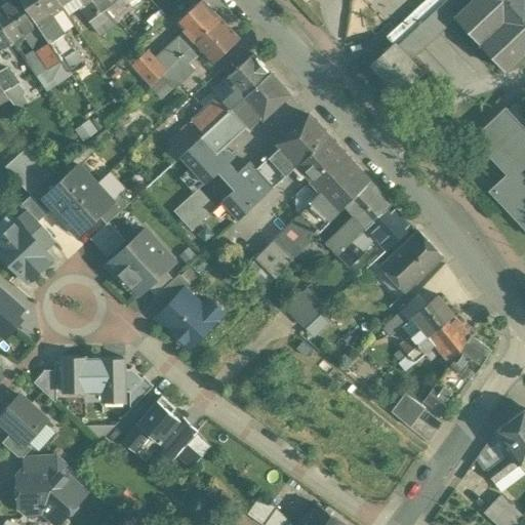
[(22,0),(9,0),(0,6),(0,21),(13,41),(23,35),(38,24),(22,0)]
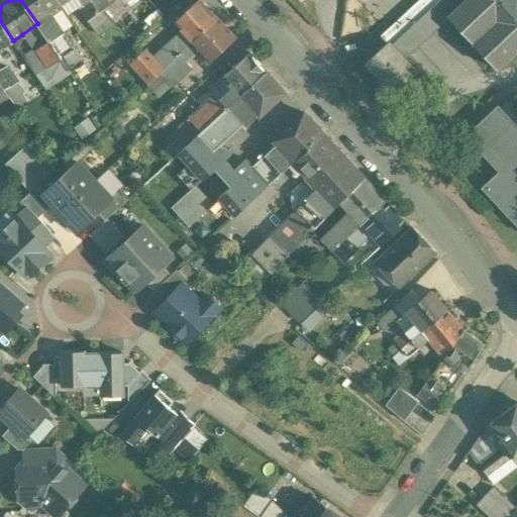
[(58,0),(21,0),(37,23),(50,14),(63,7),(61,4),(58,0)]
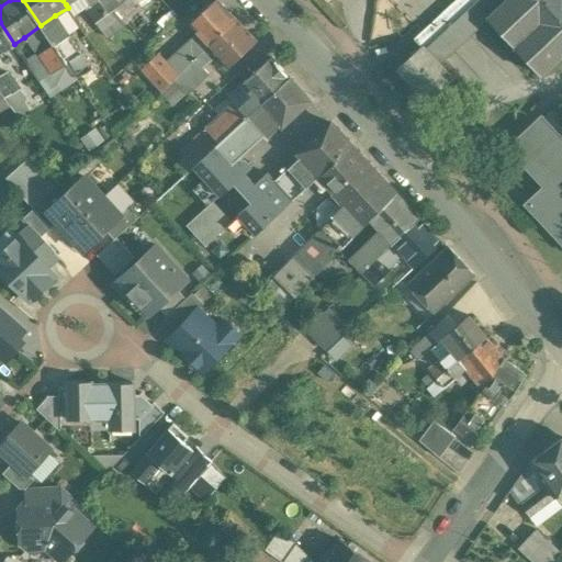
[(99,0),(98,0),(86,9),(96,22),(109,12),(99,0)]
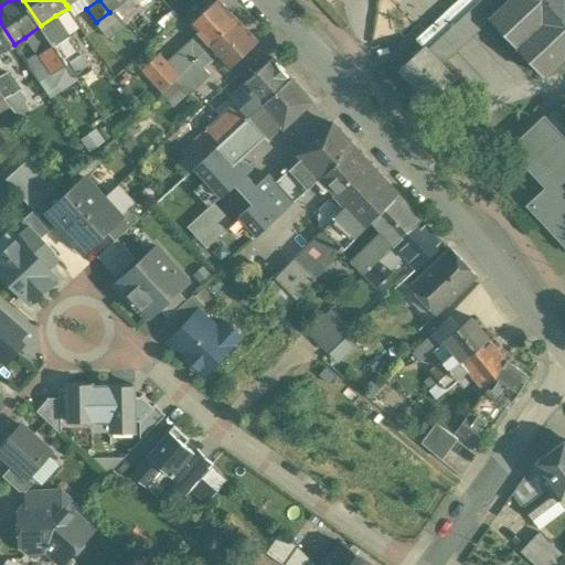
[(118,0),(99,0),(109,12),(114,9),(120,3),(118,0)]
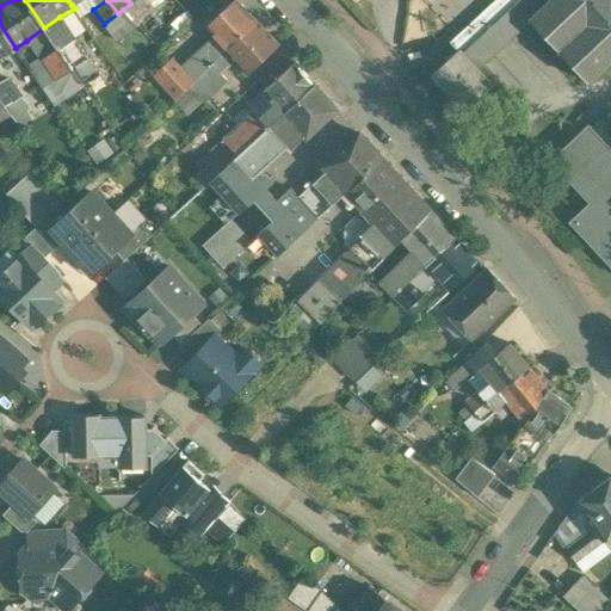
[(236,0),(234,0),(207,26),(215,35),(228,49),(258,23),(258,22),(236,0)]
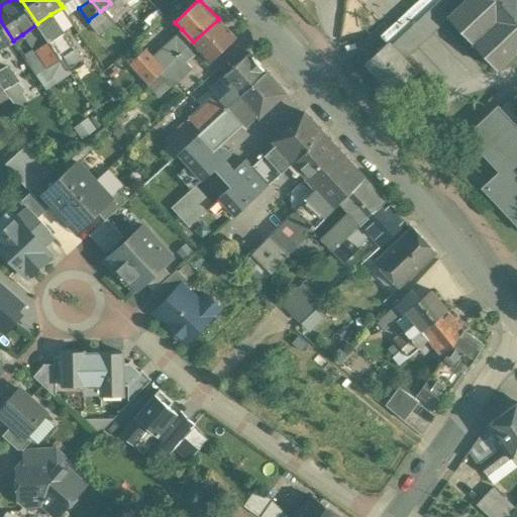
[(516,0),(439,0),(420,17),(433,31),(448,17),(496,69),(516,48),(516,0)]
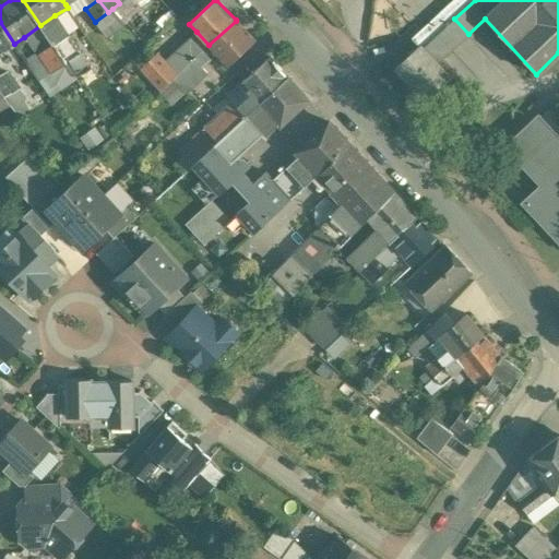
[(108,12),(95,22),(103,32),(121,18),(113,9),(108,12)]
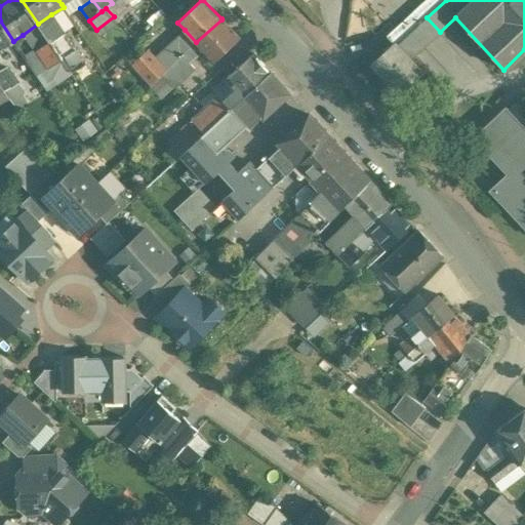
[(76,50),(51,14),(38,24),(50,41),(62,59),(76,50)]
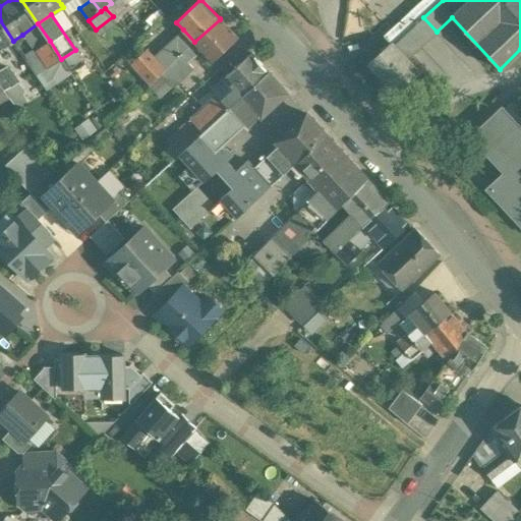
[(165,69),(160,74),(161,74),(172,88),(192,68),(188,63),(200,52),(211,63),(238,39),(220,19),(194,42),(165,69)]
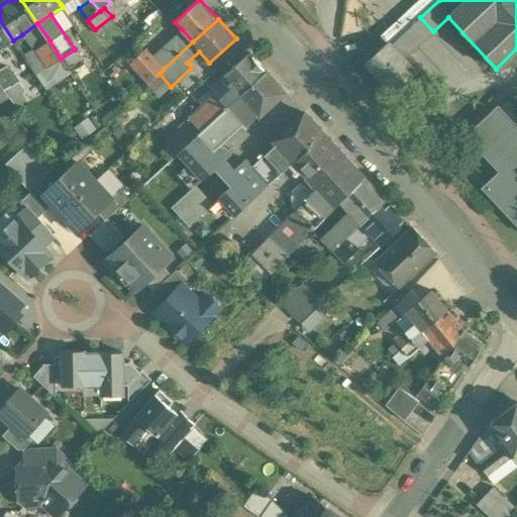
[(0,20),(0,46),(13,40),(0,20)]
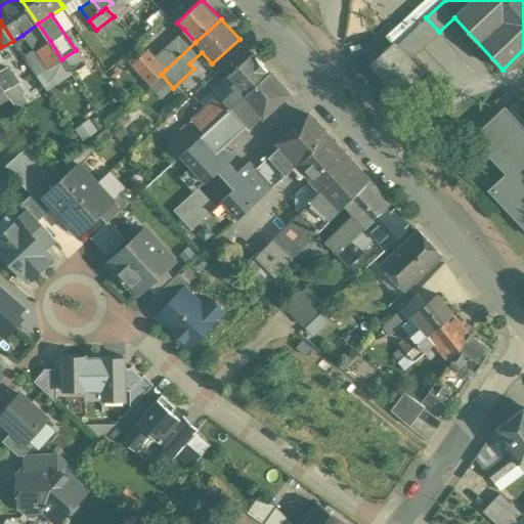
[(23,35),(34,51),(36,50),(50,41),(38,24),(23,35)]
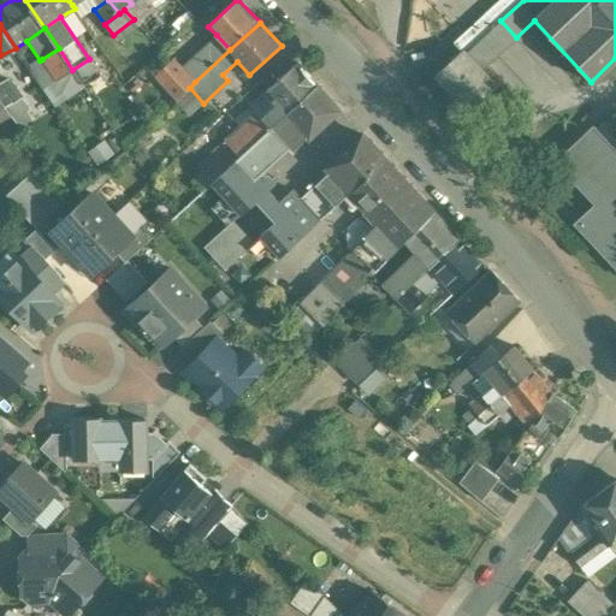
[(211,42),(183,67),(195,82),(230,49),(217,35),(217,42),(211,42)]
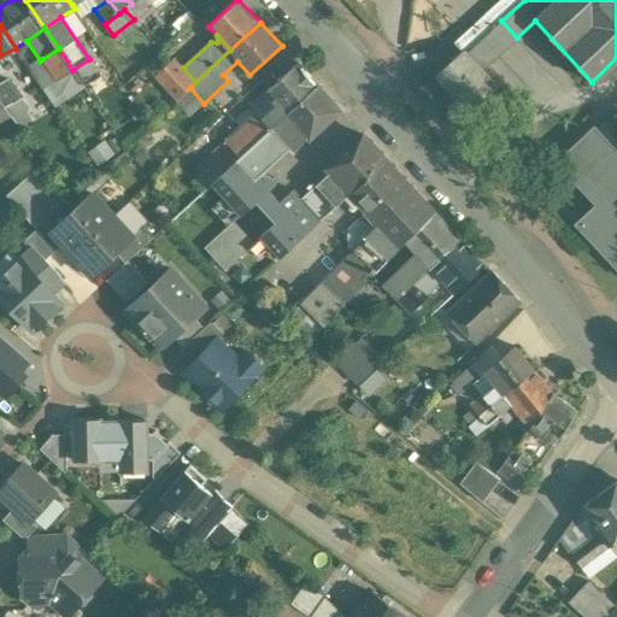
[(59,48),(42,59),(57,81),(72,70),(59,48)]
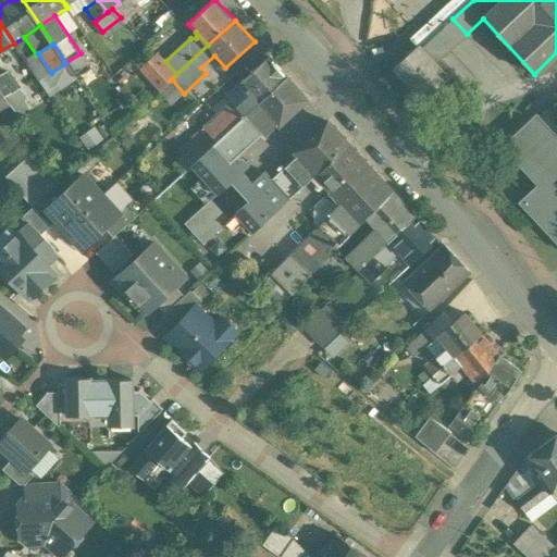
[(447,77),(419,47),(395,69),(424,99),(447,77)]
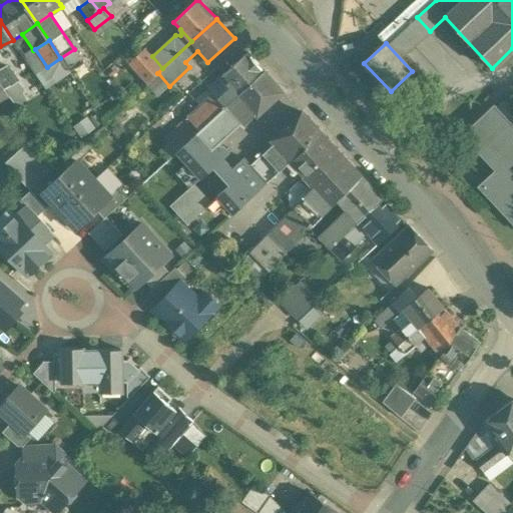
[(144,48),(130,62),(148,82),(158,73),(157,73),(162,68),(152,56),(144,48)]
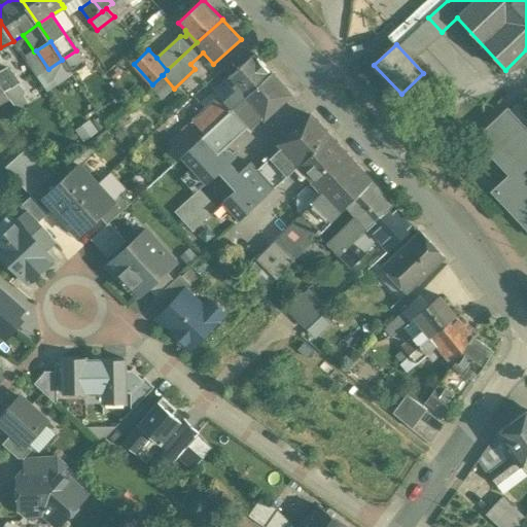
[(48,69),(36,50),(34,51),(25,58),(37,76),(48,69)]
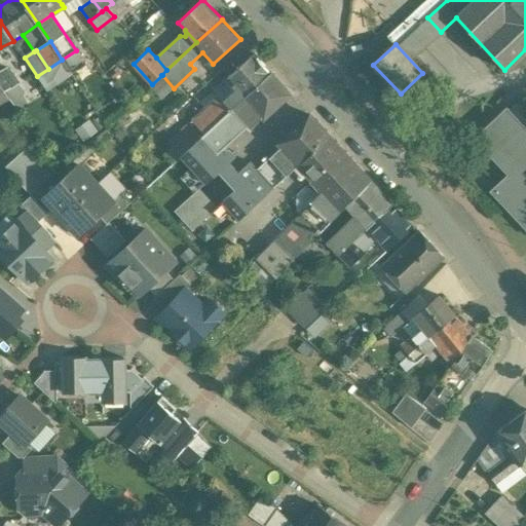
[(76,50),(62,60),(68,69),(82,60),(76,50)]
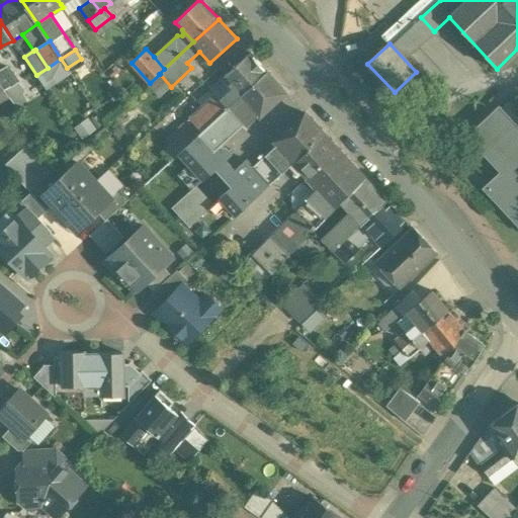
[(250,54),(224,78),(197,102),(201,106),(216,93),(221,99),(221,100),(228,108),(229,107),(267,72),(250,54)]
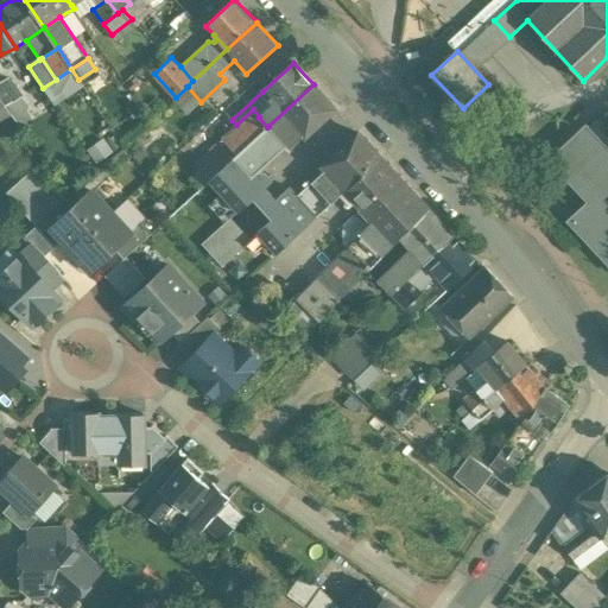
[(20,96),(21,96),(7,77),(0,81),(0,99),(5,106),(20,96)]
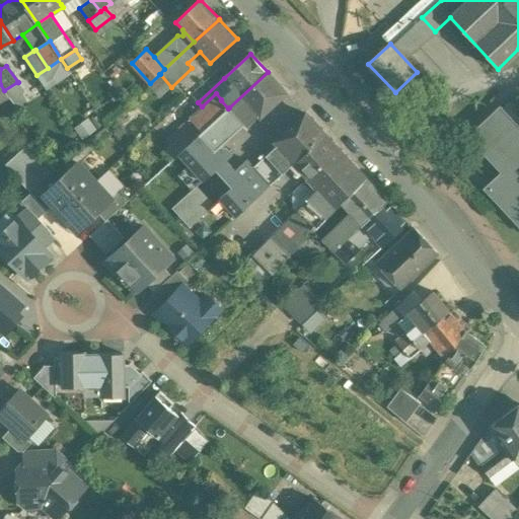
[(268,72),(229,107),(237,117),(248,105),(260,119),(288,93),(268,72)]
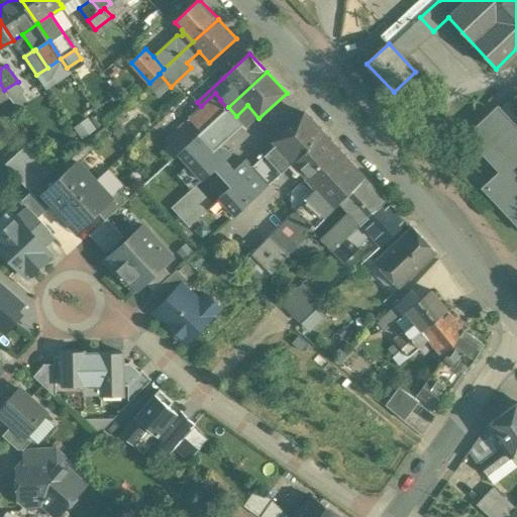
[(23,93),(17,82),(4,90),(10,98),(17,107),(26,102),(22,94),(23,93)]
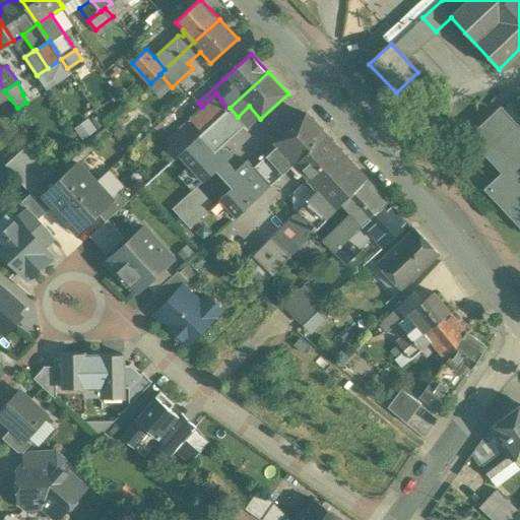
[(0,103),(10,99),(4,90),(0,84),(0,103)]
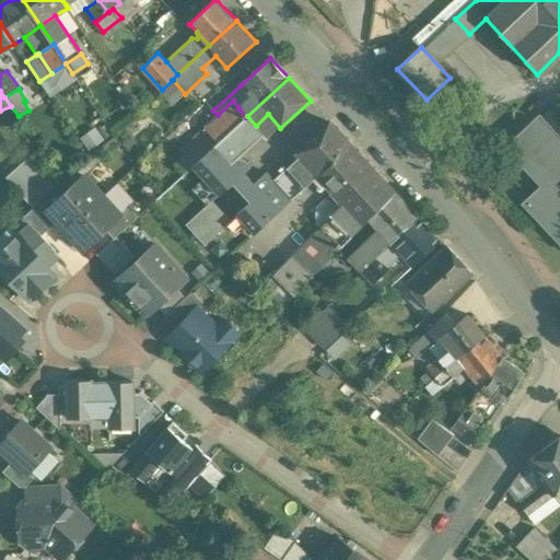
[(218,115),(205,128),(219,143),(246,117),(238,108),(238,107),(233,101),(218,115)]
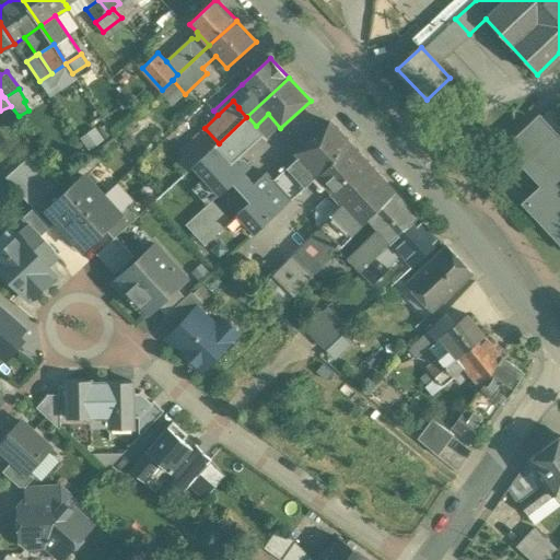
[(559,136),(539,115),(505,147),(541,186),(523,203),(559,243),(559,136)]
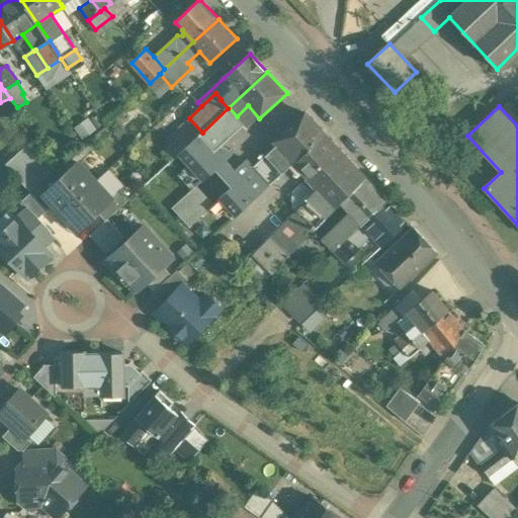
[(202,133),(198,136),(213,153),(223,145),(245,124),(237,116),(229,107),(202,133)]
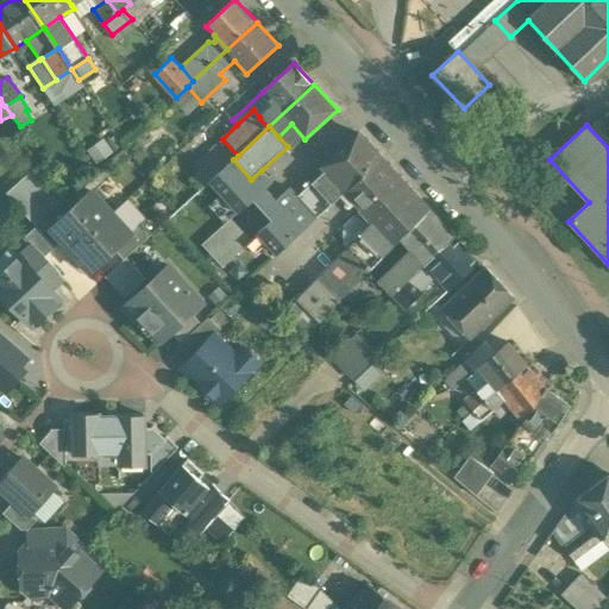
[(359,133),(322,167),(328,173),(345,192),(382,158),(359,133)]
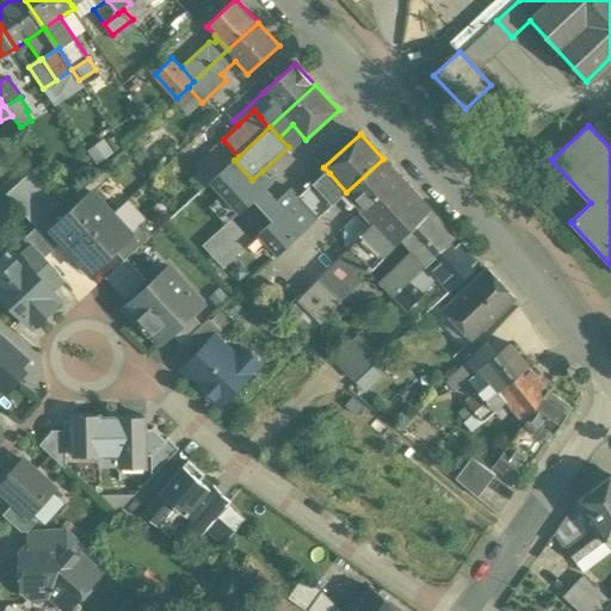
[(223,140),(198,162),(213,179),(234,160),(239,156),(223,140)]
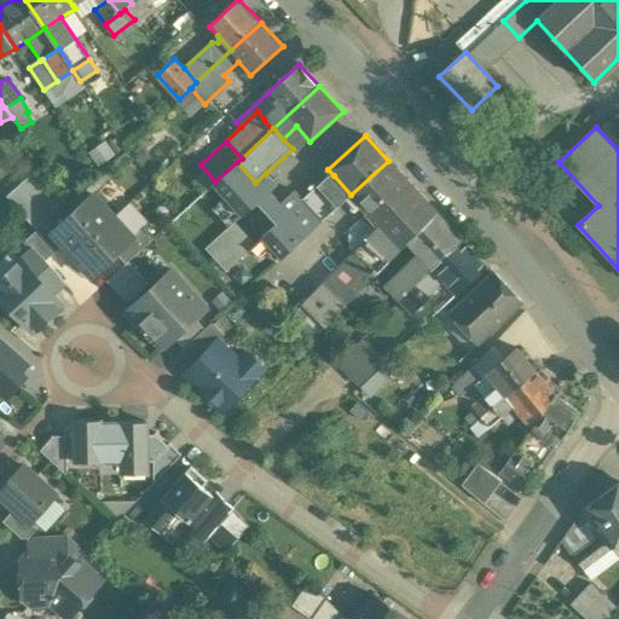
[(362,206),(398,172),(388,161),(351,195),(362,206)]
